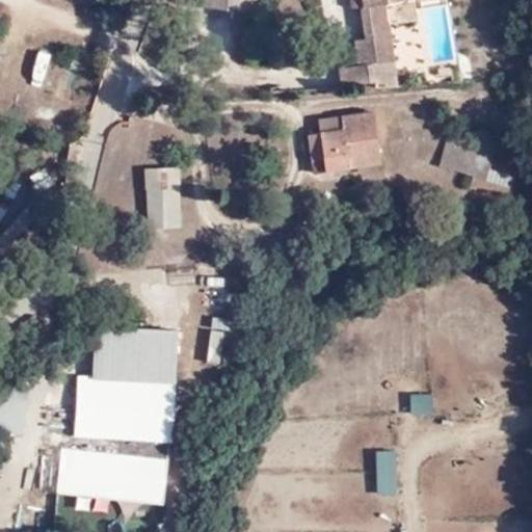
[(249,0),(180,0),(180,3),(249,11),(249,0)]
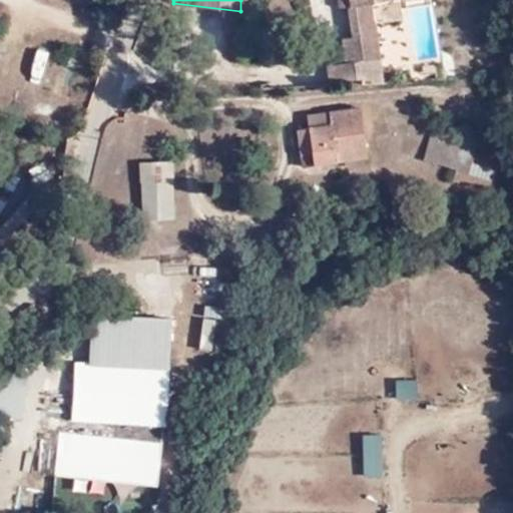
[(351,0),(354,12),(374,11),(374,2),(394,0),(351,0)]
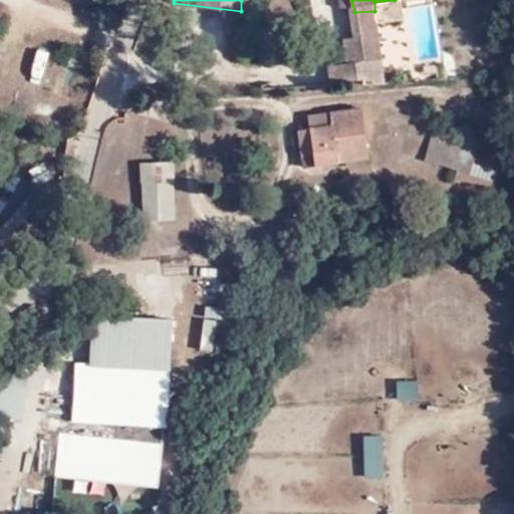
[(328,62),(328,66),(360,62),(370,60),(368,33),(372,34),(350,15),(353,37),(344,37),(347,61),(328,62)]
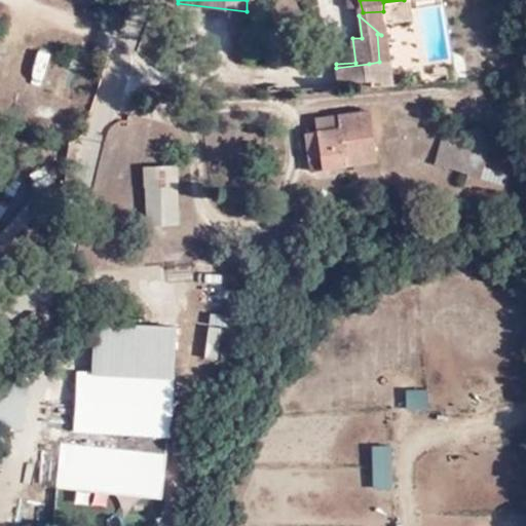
[(386,34),(381,35),(377,34),(379,62),(390,61),(386,34)]
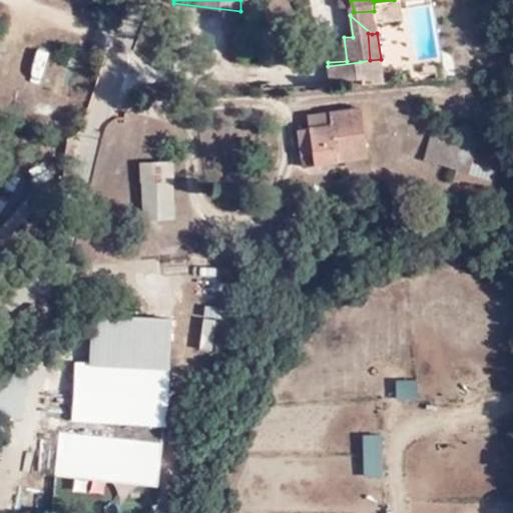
[(360,62),(328,66),(329,82),(362,79),(360,62)]
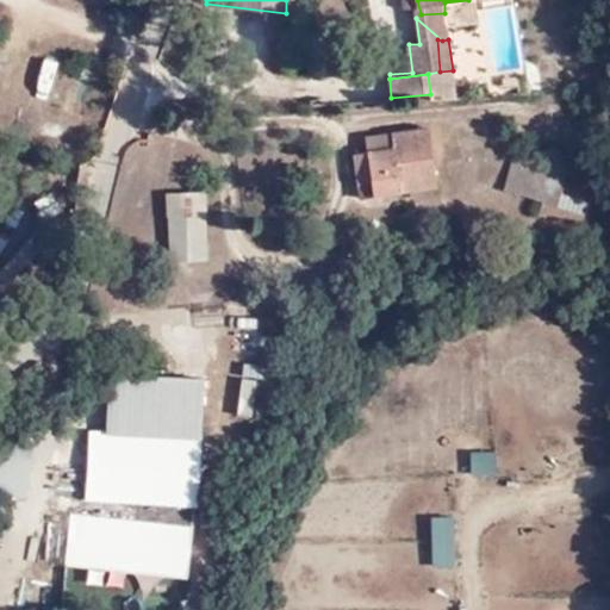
[(393,149),(367,153),(354,154),(360,197),(381,193),(383,195),(436,186),(429,128),(391,132),(393,149)]
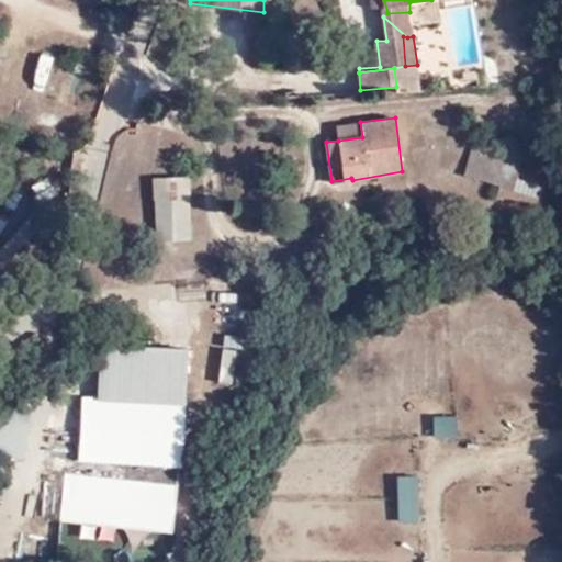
[(336,126),(338,141),(362,137),(360,122),(336,126)]
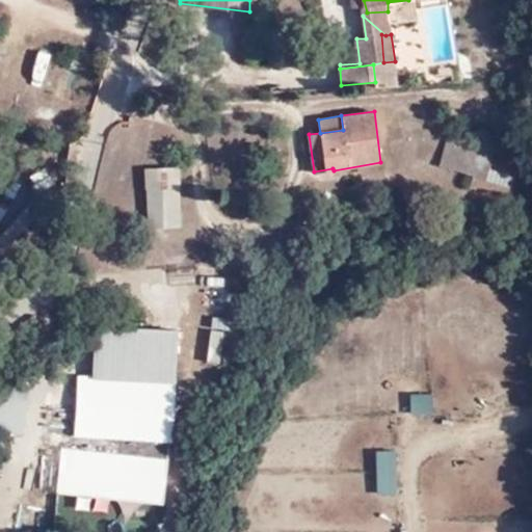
[(479,126),(475,138),(498,144),(501,132),(479,126)]
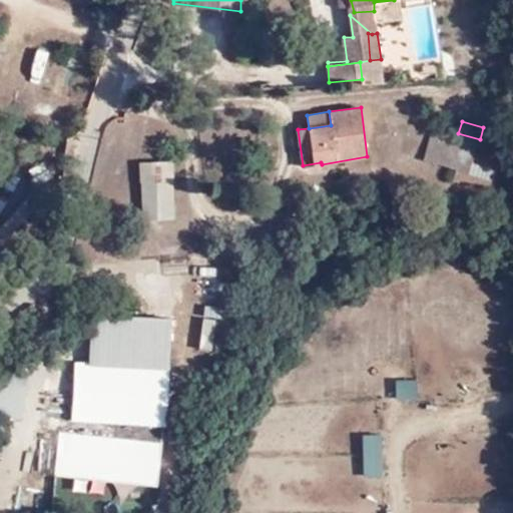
[(480,139),(458,133),(434,126),(423,159),(456,168),(453,177),(492,186),(501,157),(478,151),(480,139)]
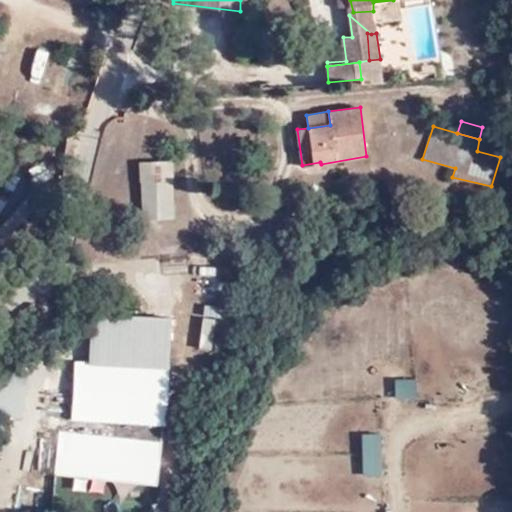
[(142,219),(172,219),(172,161),(140,160),(142,219)]
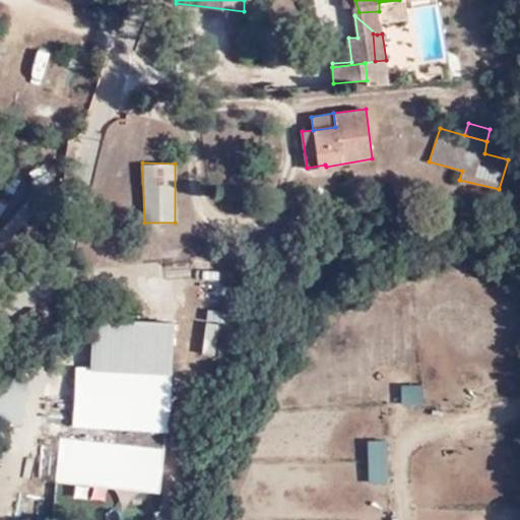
[(85,320),(83,369),(164,375),(168,328),(85,320)]
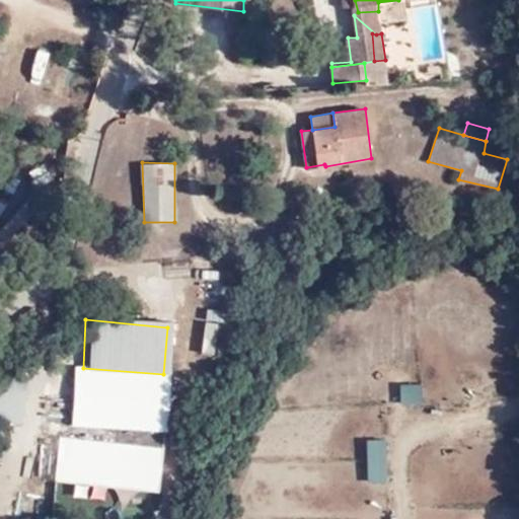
[(218,354),(220,322),(206,321),(203,353),(218,354)]
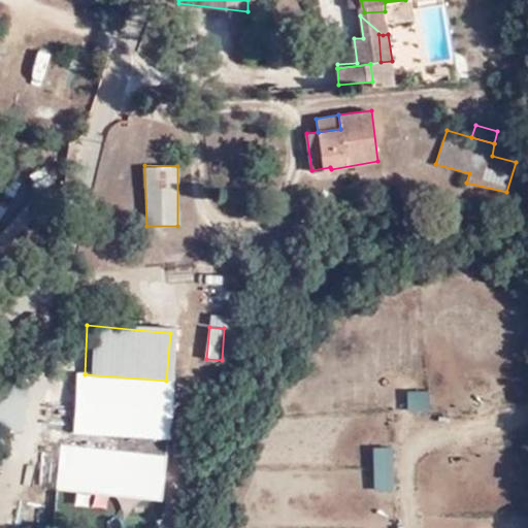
[(166,381),(85,374),(72,374),(67,430),(163,438),(166,381)]
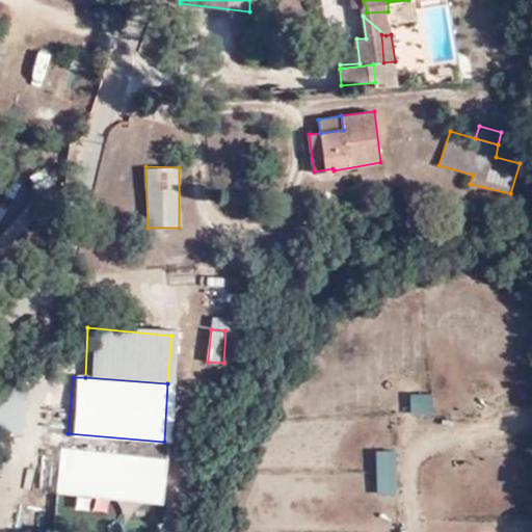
[(409,393),(411,417),(432,415),(431,392),(409,393)]
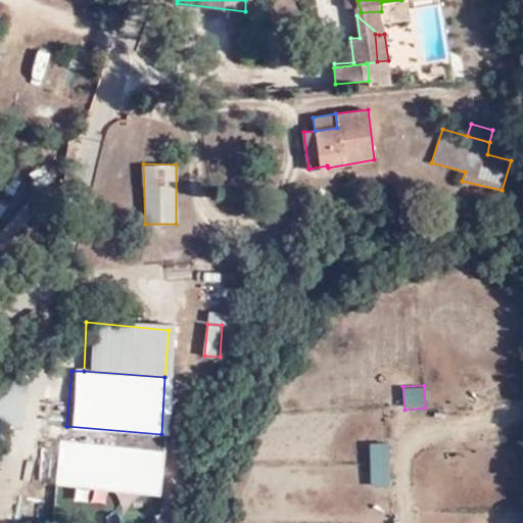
[(150,500),(155,450),(38,439),(34,487),(150,500)]
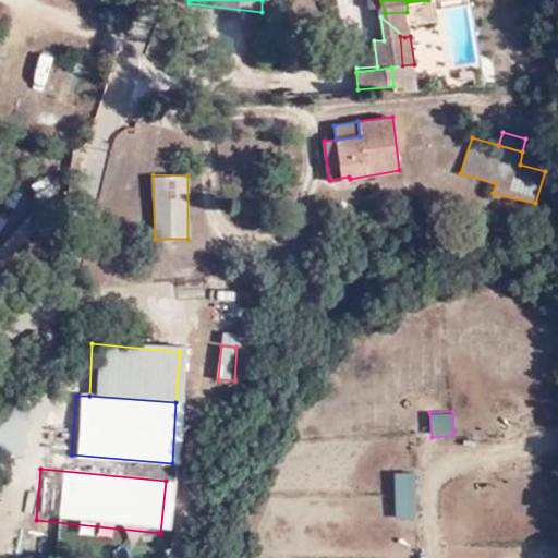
[(414,472),(393,473),(396,518),(417,517),(414,472)]
